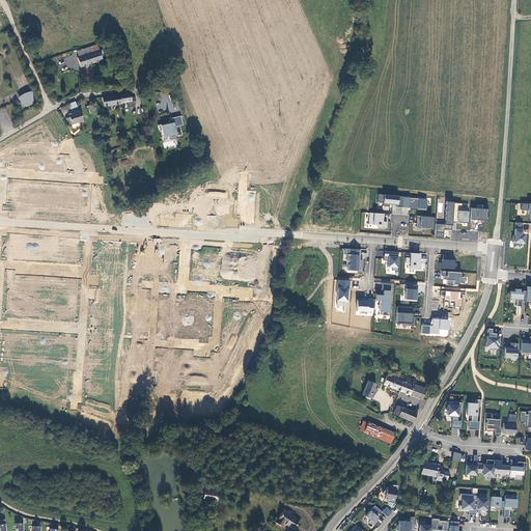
[(93,46),(80,51),(81,56),(95,52),(93,46)]
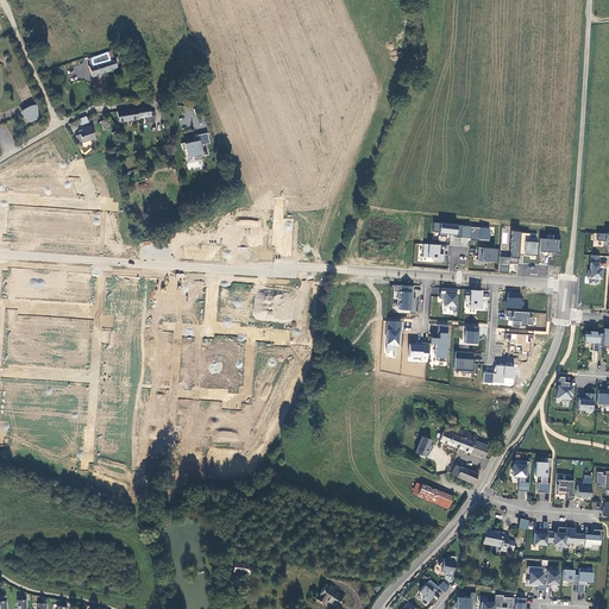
[(120,68),(119,62),(123,61),(120,56),(110,60),(93,64),(90,66),(94,76),(120,68)]
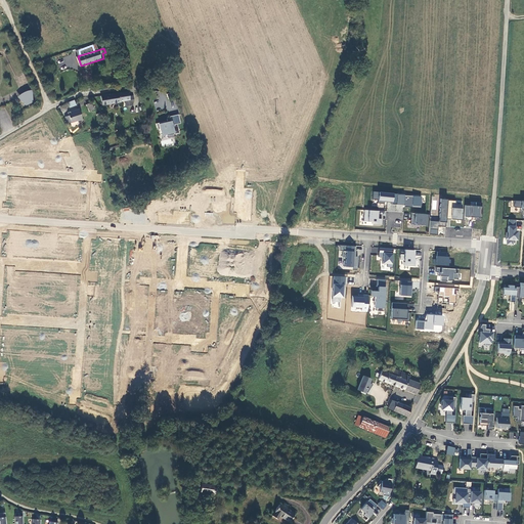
[(22,94),(17,97),(23,101),(33,96),(33,90),(28,91),(25,92),(22,94)]
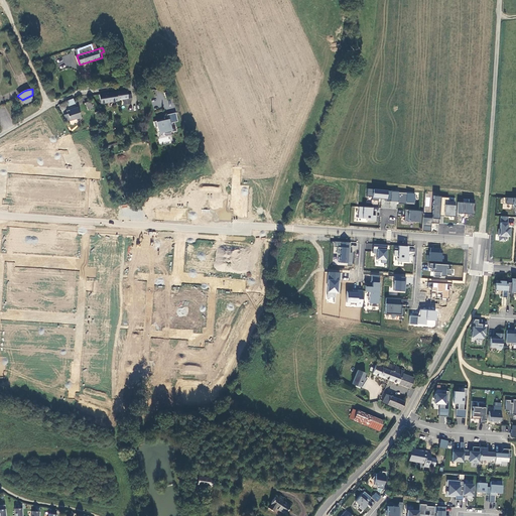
[(126,90),(99,95),(100,104),(119,101),(119,100),(131,98),(131,94),(127,95),(126,90)]
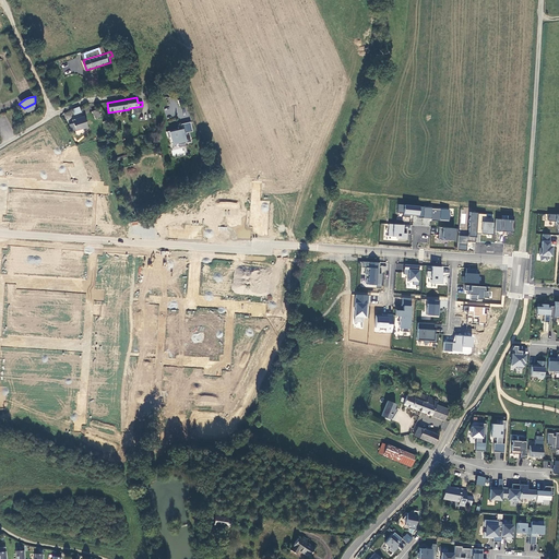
[(24,108),(28,113),(36,109),(35,103),(24,108)]
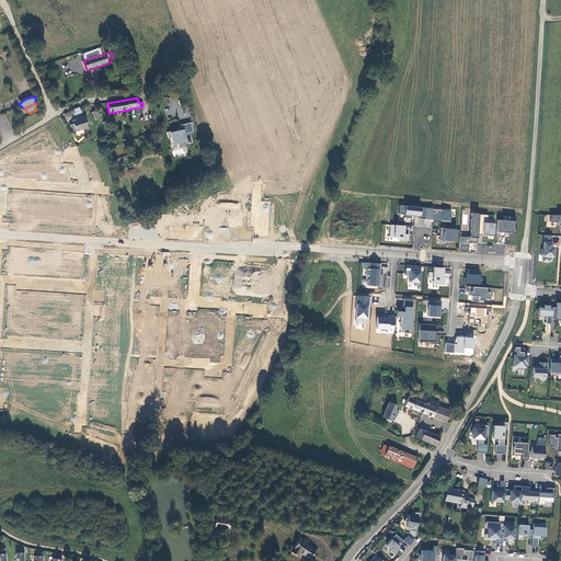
[(101,117),(98,110),(92,112),(95,119),(101,117)]
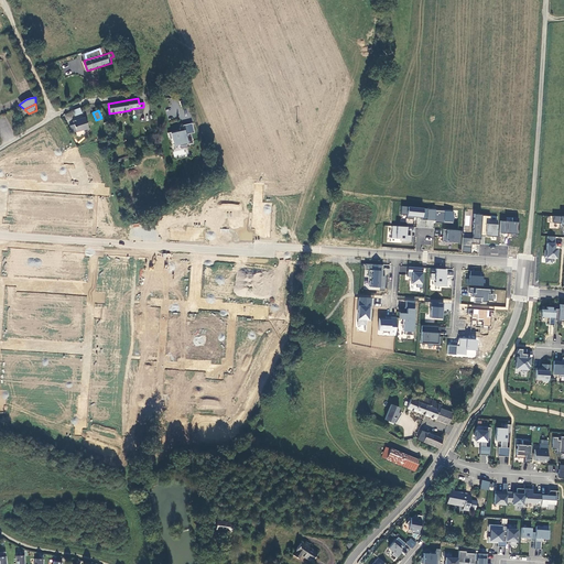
[(74,125),(76,132),(84,130),(88,128),(85,117),(73,121),(74,125)]
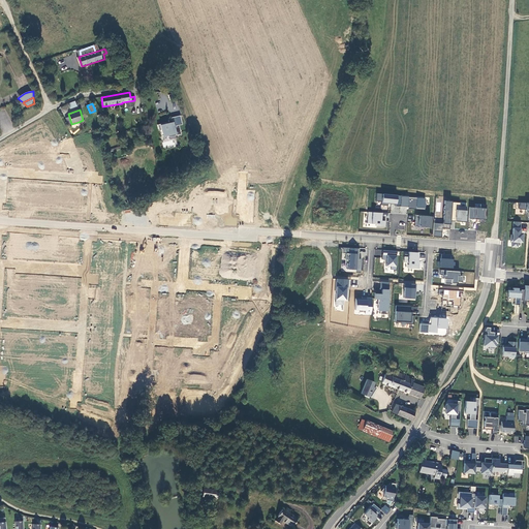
[(158,125),(159,131),(161,130),(163,137),(168,135),(176,133),(176,136),(181,135),(179,126),(182,125),(181,116),(172,118),(173,120),(168,121),(169,123),(158,125)]
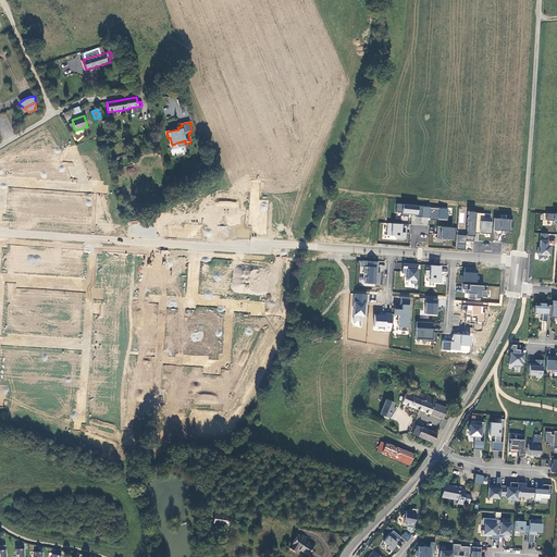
[(448,220),(449,208),(396,203),(396,211),(403,212),(401,214),(411,215),(411,223),(417,224),(417,218),(448,220)]
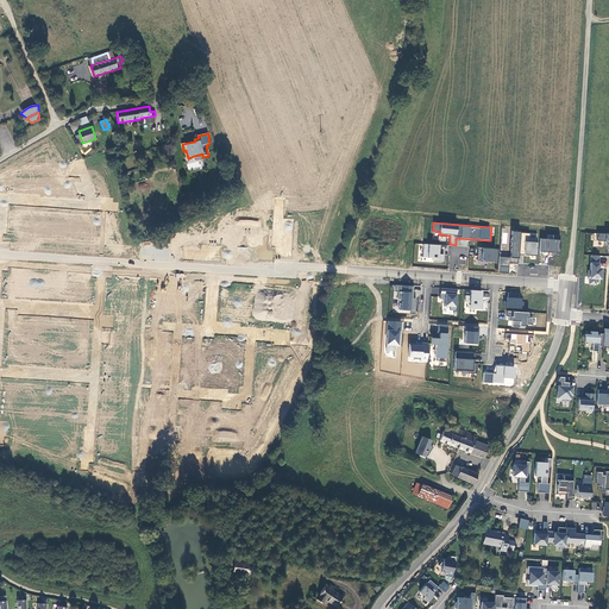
[(519,253),(537,256),(539,233),(513,231),(510,257),(501,257),(500,271),(509,272),(509,262),(519,263),(519,253)]
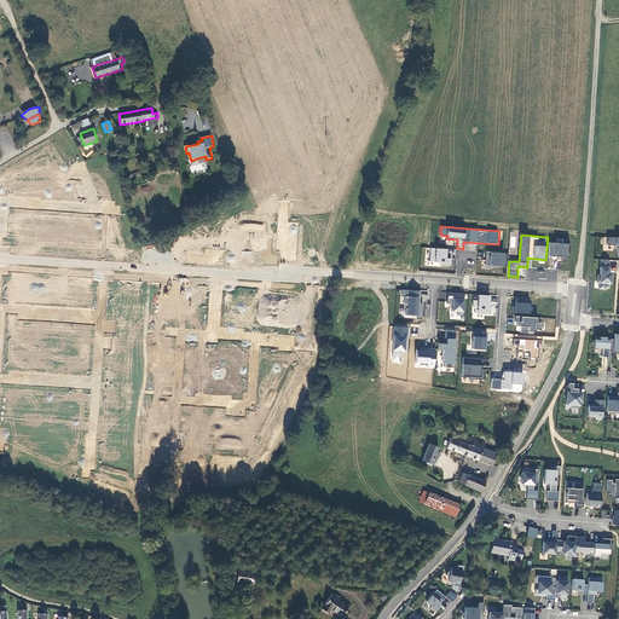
[(618,237),(607,237),(606,244),(614,246),(614,248),(618,248),(618,250),(618,237)]
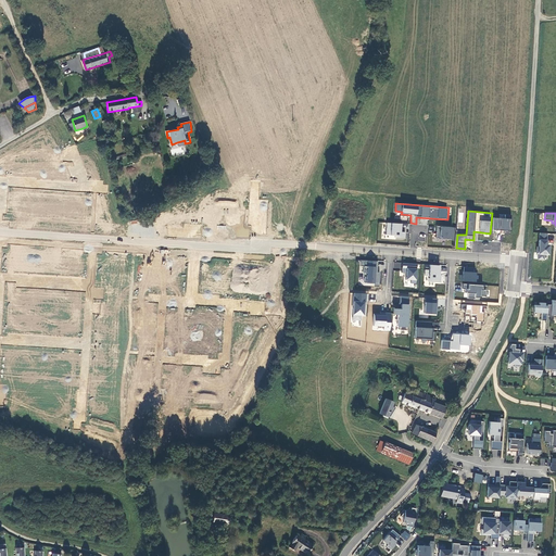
[(493,218),(493,230),(512,230),(512,218),(493,218)]
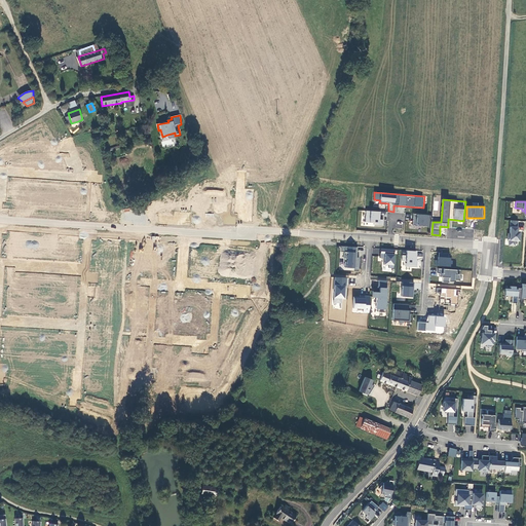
[(365,223),(384,225),(385,212),(366,211),(365,223)]
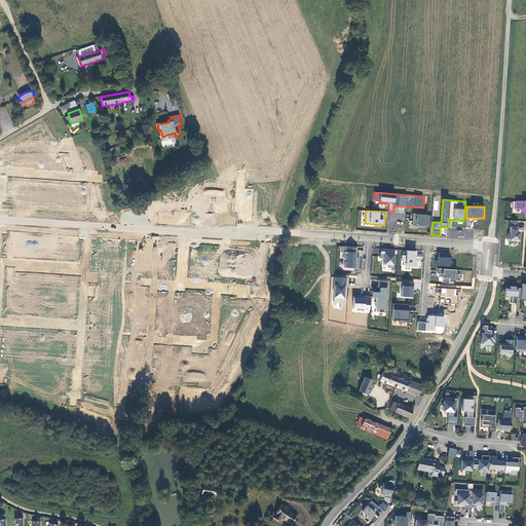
[(413,214),(412,225),(429,227),(430,215),(413,214)]
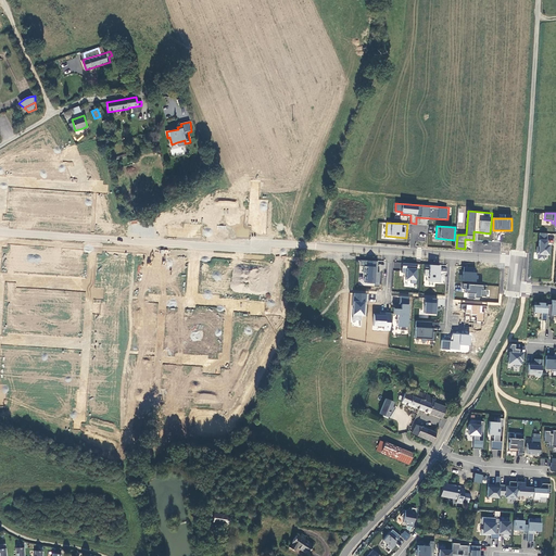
[(546,234),(540,232),(539,248),(536,247),(536,254),(538,254),(538,260),(543,260),(544,254),(547,254),(548,245),(546,245),(546,234)]
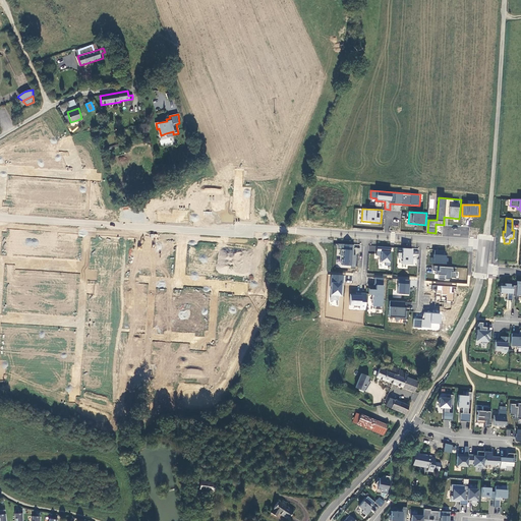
[(340,266),(355,267),(356,254),(354,254),(354,245),(338,243),(337,249),(341,249),(340,253),(337,253),(337,255),(341,255),(340,266)]
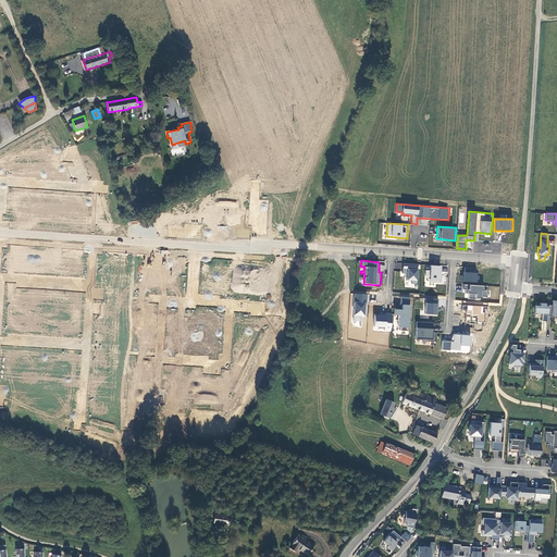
[(404,263),(403,273),(406,273),(406,281),(411,281),(411,284),(418,284),(419,264),(404,263)]
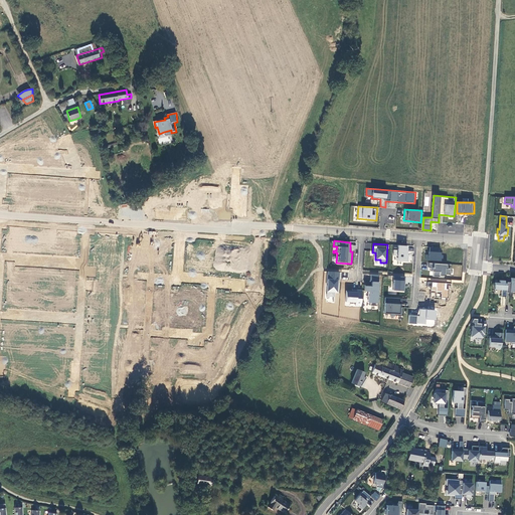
[(408,245),(398,245),(397,249),(393,249),(392,265),(402,266),(403,263),(412,263),(413,250),(408,250),(408,245)]
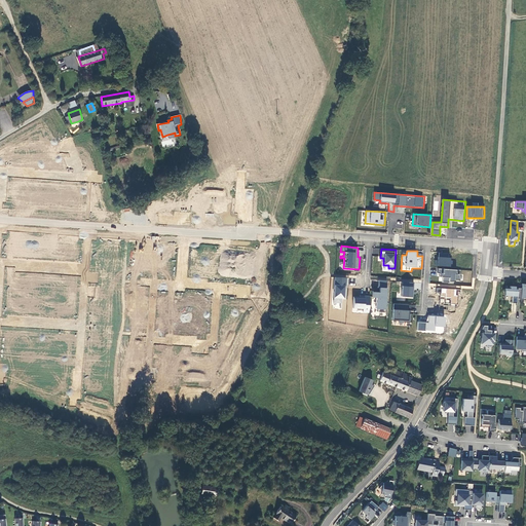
[(438,260),(435,260),(435,265),(450,267),(452,254),(439,253),(438,260)]
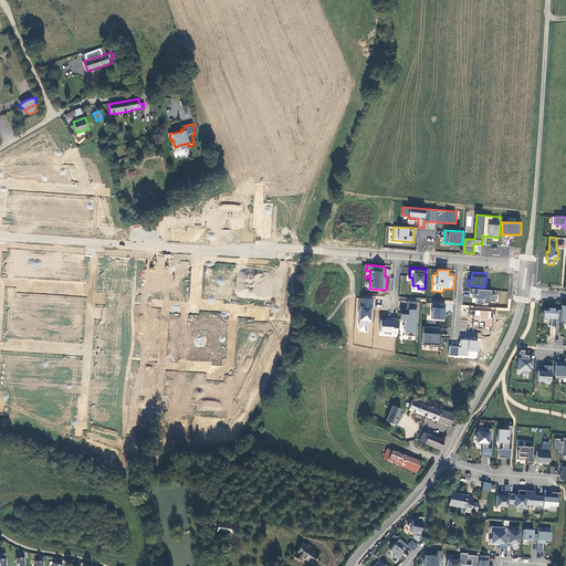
[(492,294),(493,291),(471,289),(470,297),(477,297),(477,302),(494,303),(495,294),(492,294)]
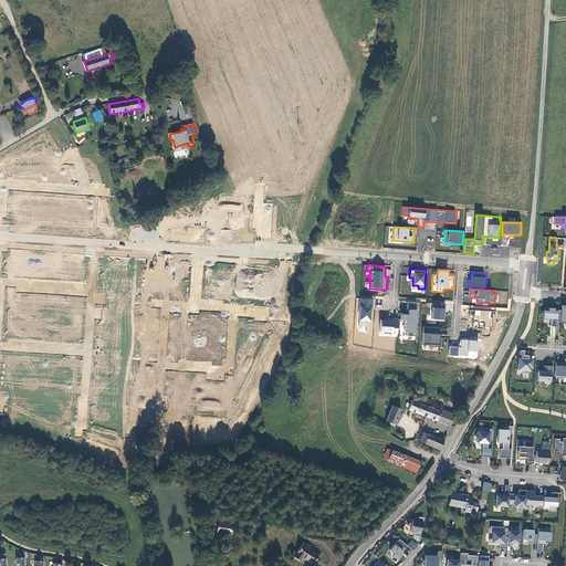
[(368,322),(373,322),(374,299),(359,297),(357,332),(367,333),(368,322)]
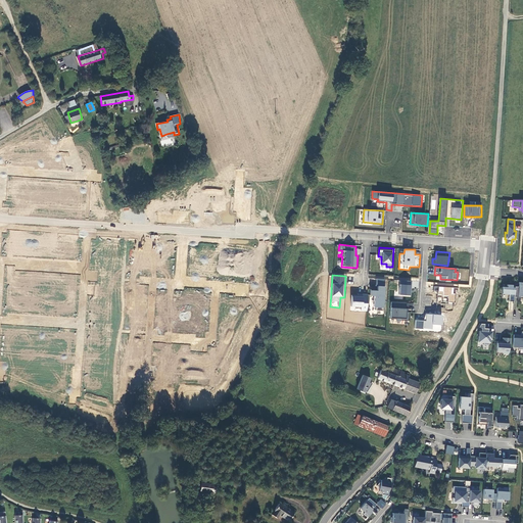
[(374,306),(384,307),(387,279),(377,278),(376,290),(371,290),(370,296),(375,296),(374,306)]
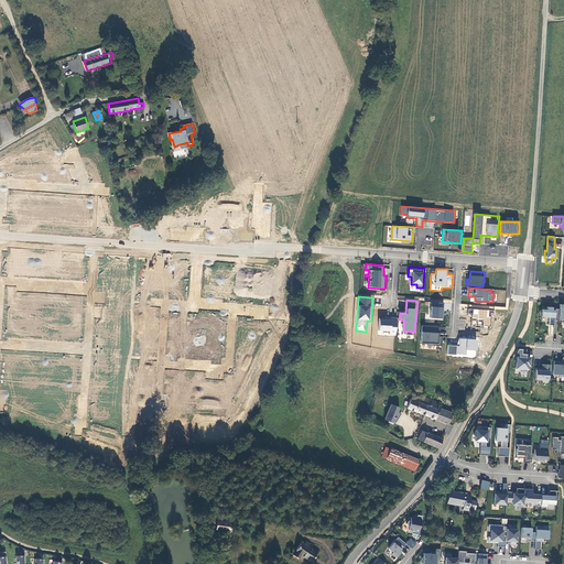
[(444,303),(431,302),(430,317),(443,318),(444,303)]
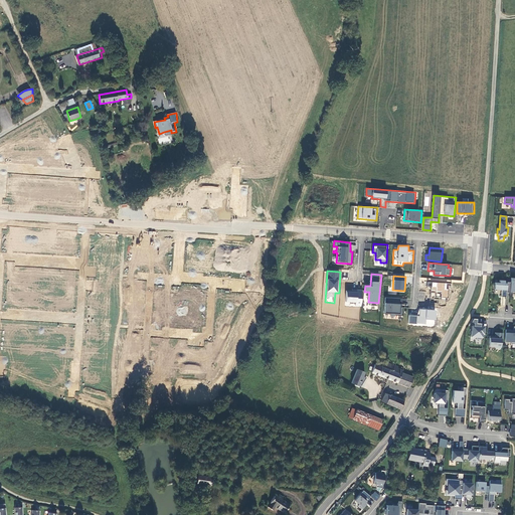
[(512,292),(514,292),(514,278),(511,278),(511,283),(507,282),(507,284),(506,292),(510,293),(510,292),(512,292)]
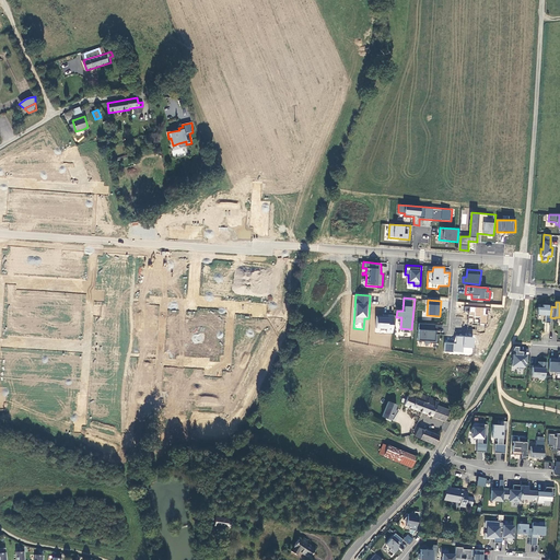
[(550,317),(551,308),(548,307),(548,305),(543,305),(543,307),(538,307),(537,315),(546,315),(545,323),(550,323),(550,317)]
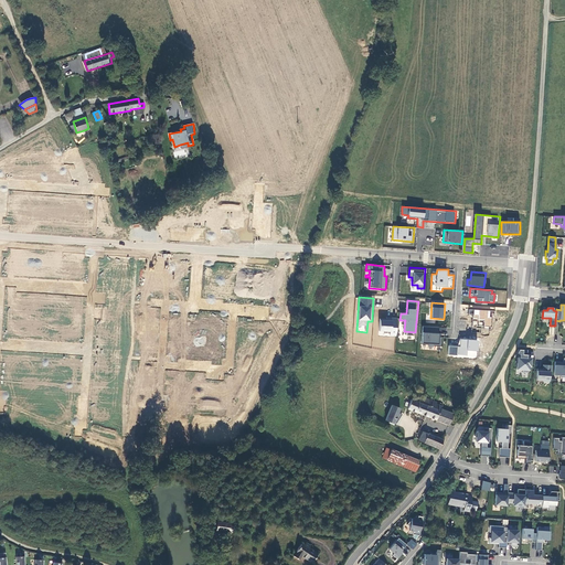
[(468,316),(472,317),(472,327),(491,328),(492,316),(494,316),(494,310),(469,309),(468,316)]
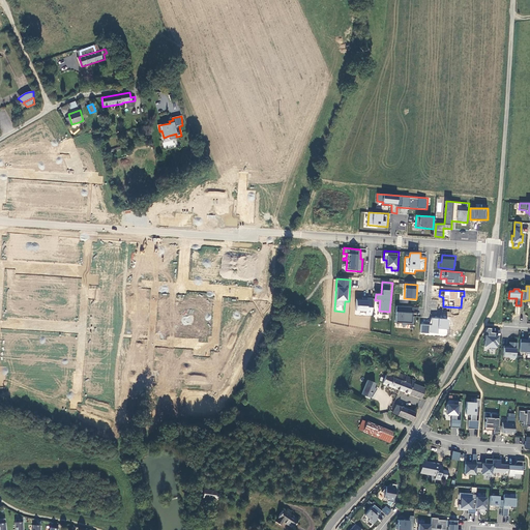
[(362,299),(356,299),(354,315),(373,316),(374,298),(362,297),(362,299)]
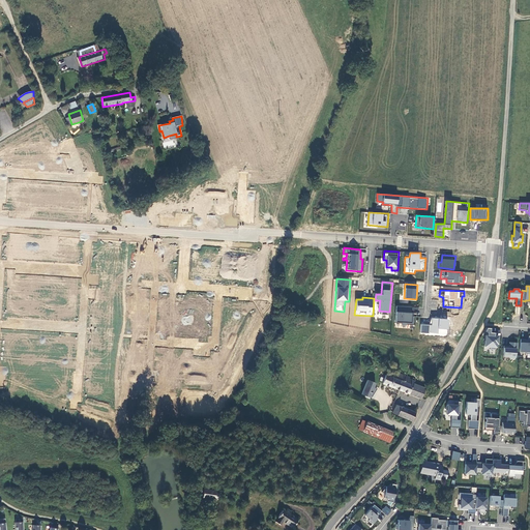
[(418,313),(418,307),(396,305),(395,323),(410,324),(410,328),(413,328),(414,313),(418,313)]
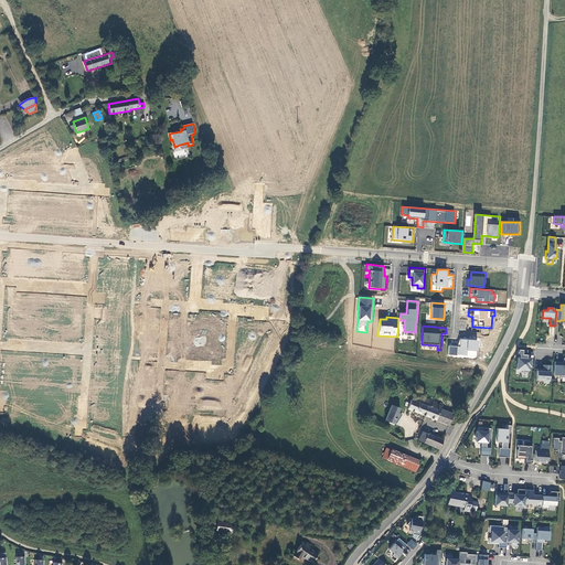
[(459,339),(459,347),(448,345),(447,355),(478,358),(479,340),(459,339)]
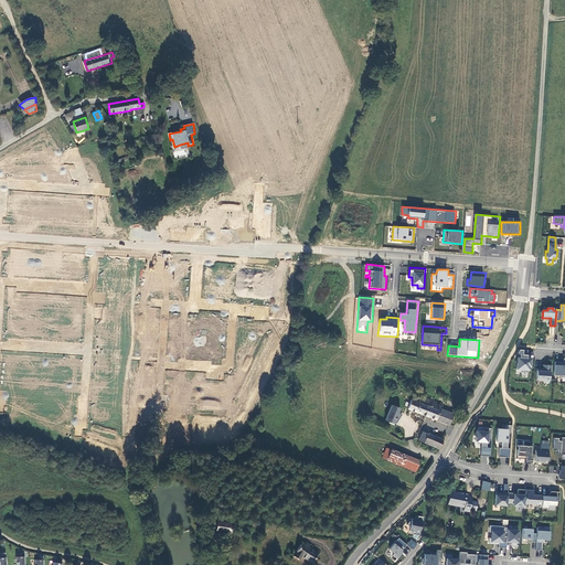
[(526,350),(518,349),(516,353),(519,354),(519,358),(516,358),(515,363),(516,363),(516,369),(522,370),(522,372),(529,372),(529,366),(530,366),(531,359),(526,359),(523,358),(523,354),(526,355),(526,350)]
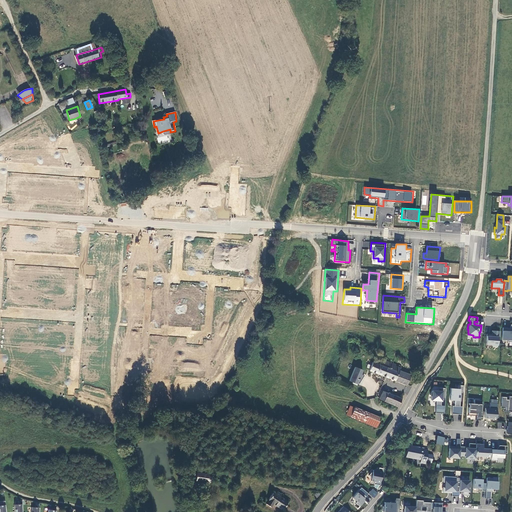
[(502,327),(502,340),(508,340),(508,342),(511,341),(511,324),(510,324),(510,328),(502,327)]
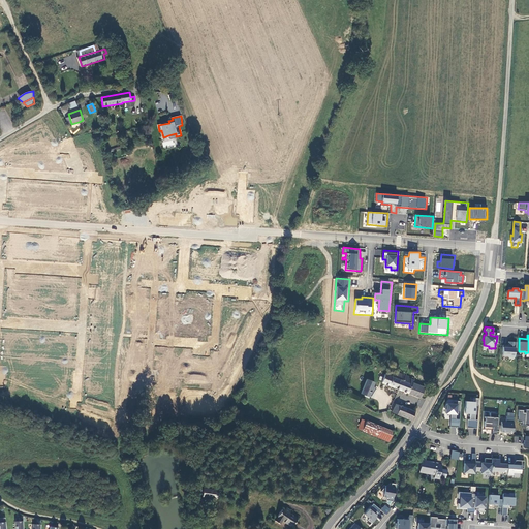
[(507,345),(502,345),(502,355),(508,356),(508,358),(514,359),(515,348),(516,348),(517,342),(508,341),(507,345)]
